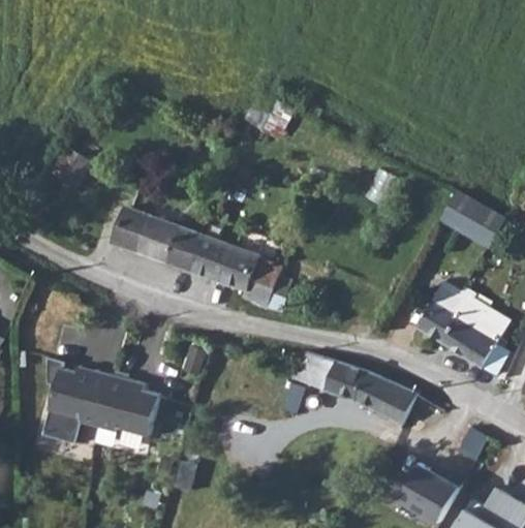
[(276,100),(259,91),(254,106),(251,104),(243,120),(260,130),(276,100)]
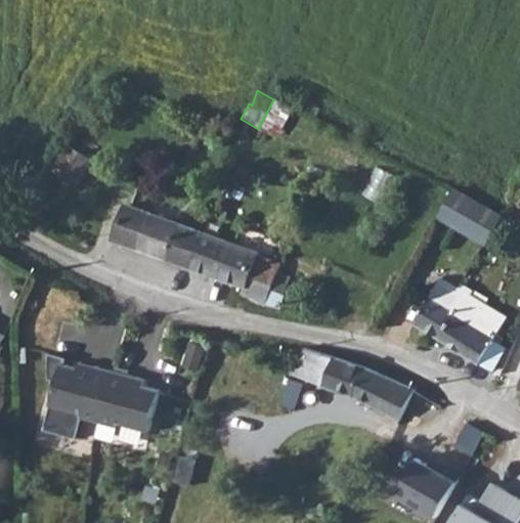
[(66,145),(49,170),(74,187),(90,162),(66,145)]
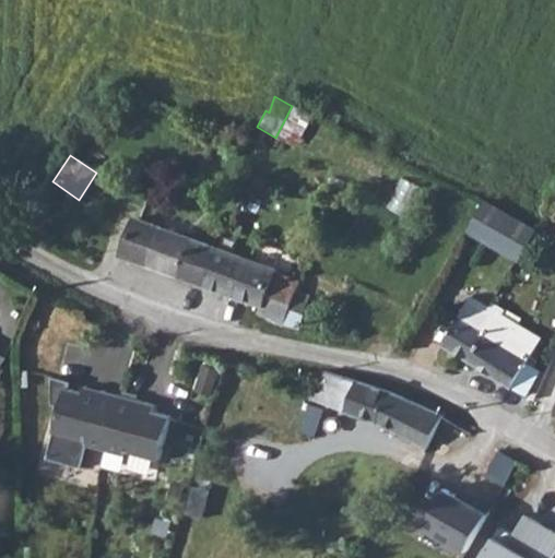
[(531,233),(482,204),(467,232),(515,260),(531,233)]
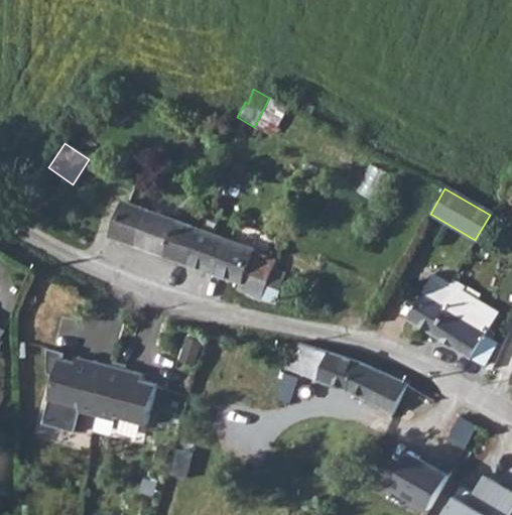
[(110,238),(135,247),(203,271),(216,237),(122,203),(110,238)]
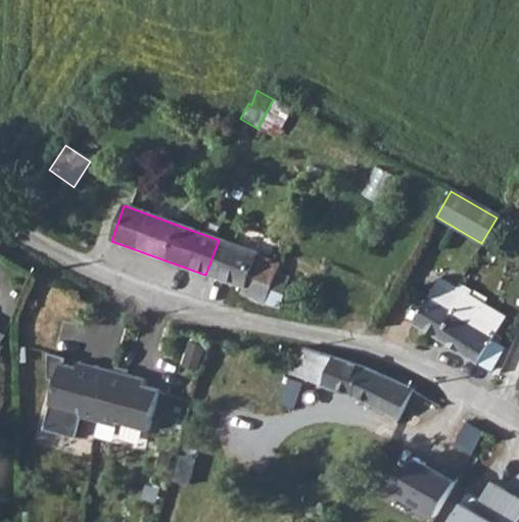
[(219,240),(205,275),(240,287),(239,294),(262,305),(269,291),(282,296),(288,279),(275,274),(279,264),(251,251),(219,240)]
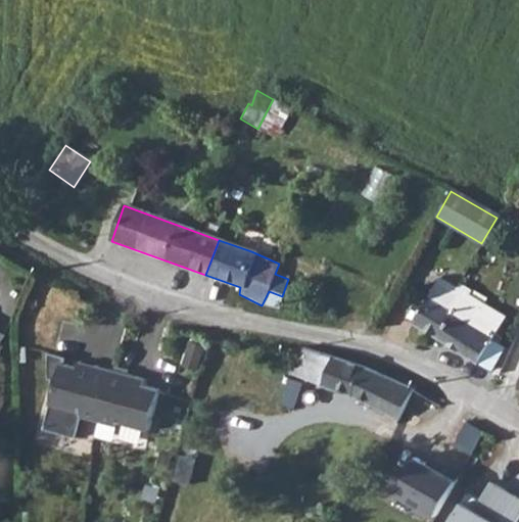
[(411,323),(435,339),(437,339),(460,301),(466,290),(458,285),(455,290),(438,280),(411,323)]
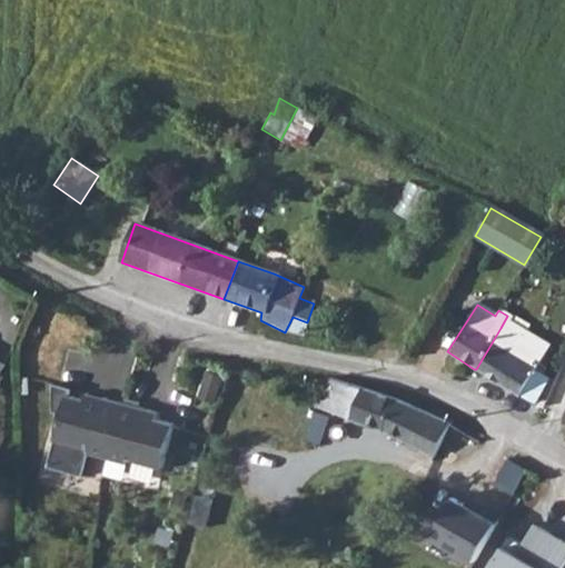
[(507,316),(501,328),(517,338),(509,352),(521,358),(533,338),(508,325),(513,318),(507,316)]
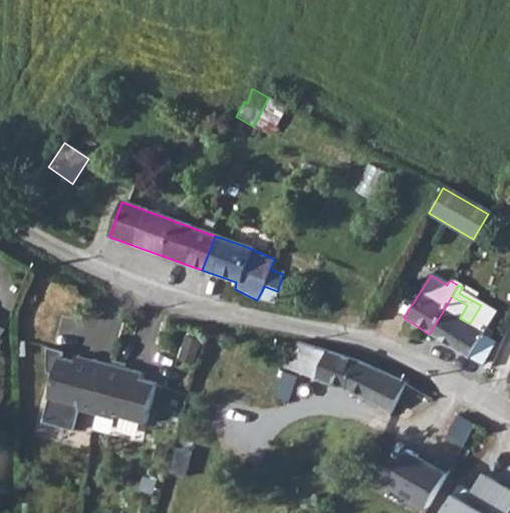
[(452,296),(430,333),(481,365),(494,343),(487,339),(490,333),(485,330),(495,313),(481,305),(470,323),(460,318),(467,305),(452,296)]
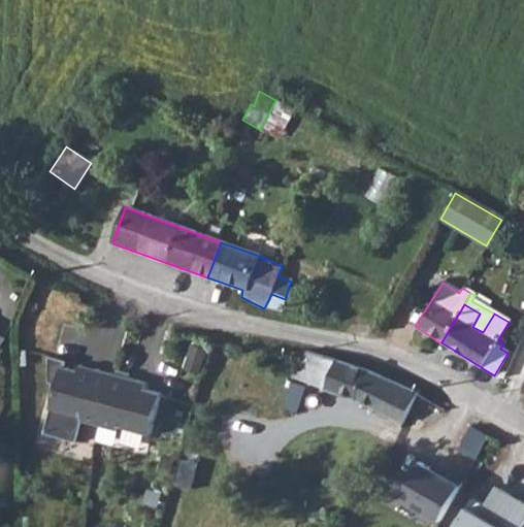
[(303,352),(300,361),(294,379),(353,399),(401,423),(412,399),(415,395),(366,371),(303,352)]
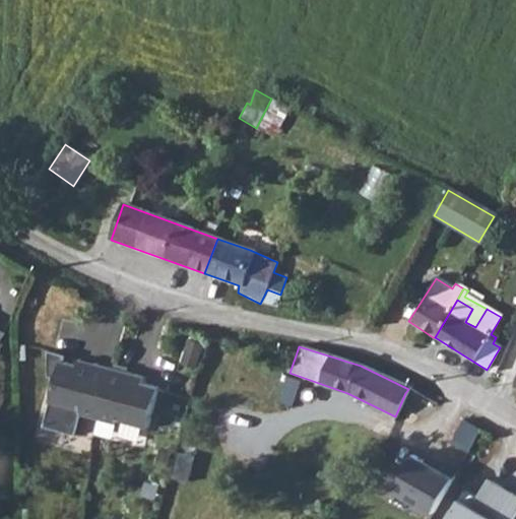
[(61,360),(62,361),(64,354),(48,349),(47,376),(56,378),(61,360)]
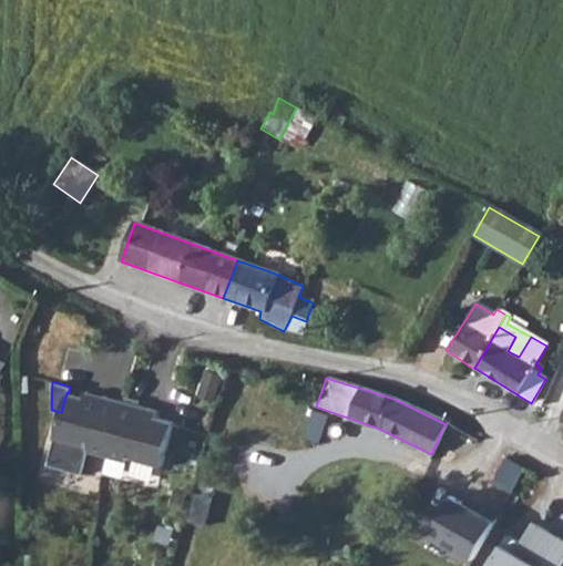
[(81,475),(88,452),(105,458),(123,462),(125,458),(160,467),(172,423),(154,418),(137,413),(140,407),(121,401),(102,395),(100,402),(83,398),(68,393),(67,392),(61,412),(53,438),(45,465),(81,475)]
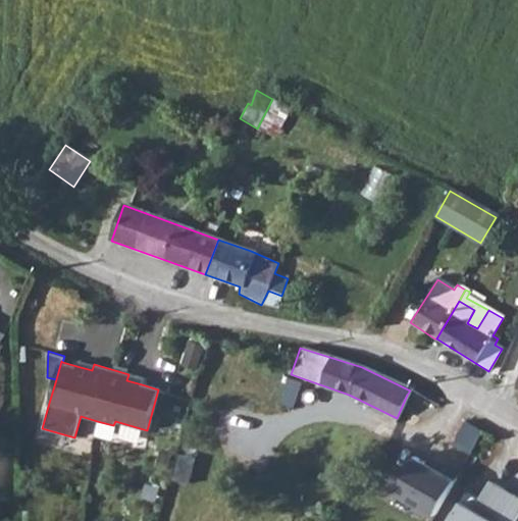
[(517,361),(509,381),(517,385),(517,361)]
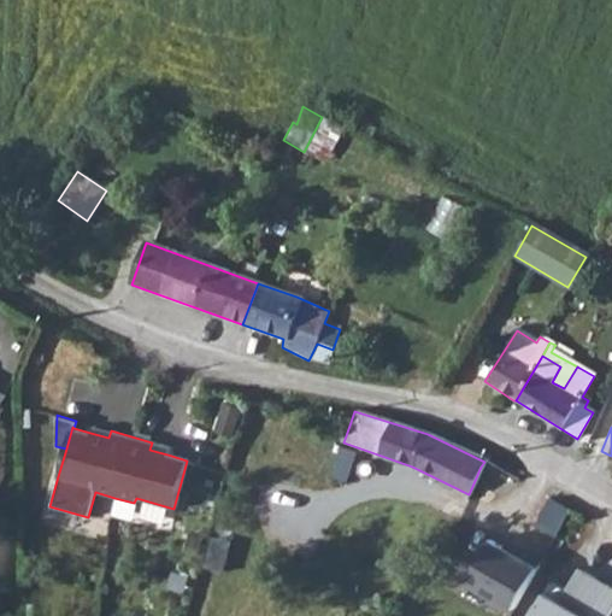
[(548,499),(535,527),(554,537),(568,511),(548,499)]
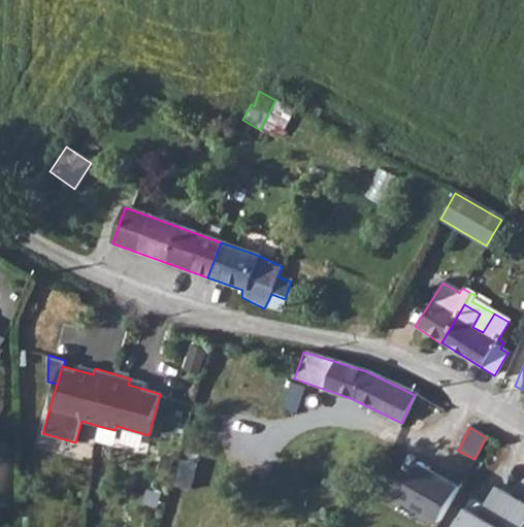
[(444,478),(417,462),(396,498),(438,523),(461,484),(446,475),(444,478)]
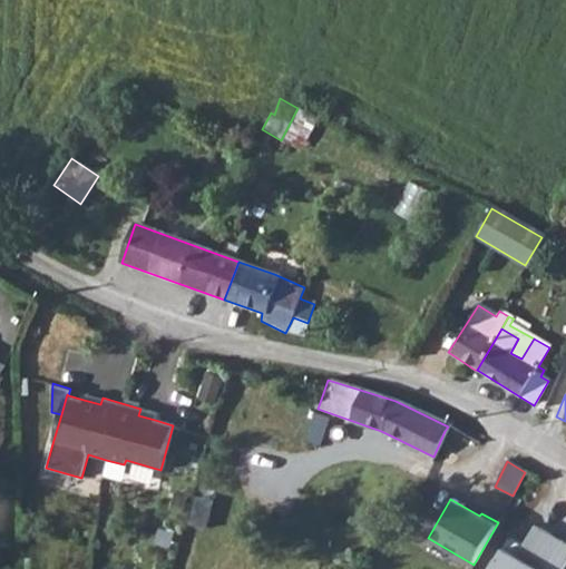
[(564,568),(565,565),(565,545),(533,526),(520,547),(507,539),(489,568),(564,568)]
